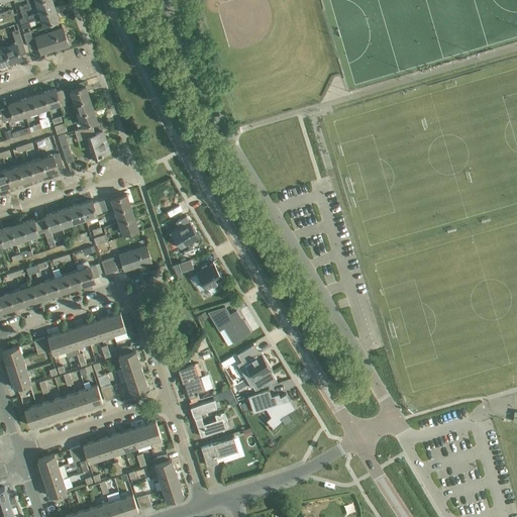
[(40,12),(55,8),(52,0),(38,0),(27,4),(29,8),(37,6),(40,12)]
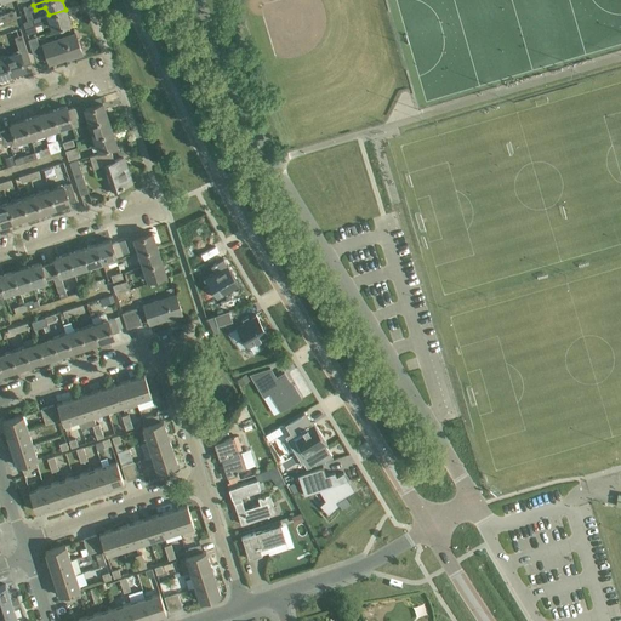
[(52,29),(58,27),(70,23),(66,10),(49,15),(33,21),(35,26),(50,21),(52,29)]
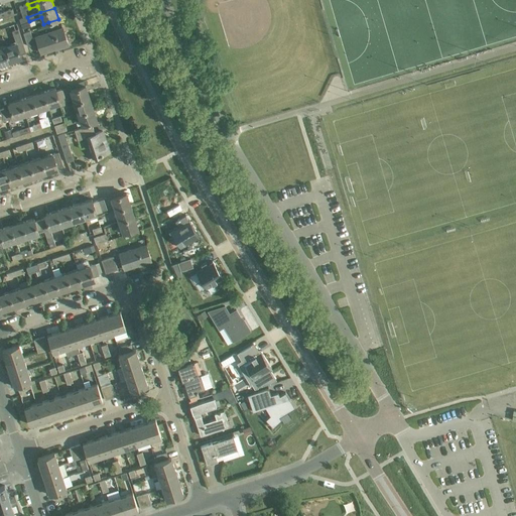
[(29,21),(27,17),(25,10),(21,11),(23,18),(20,19),(21,23),(29,21)]
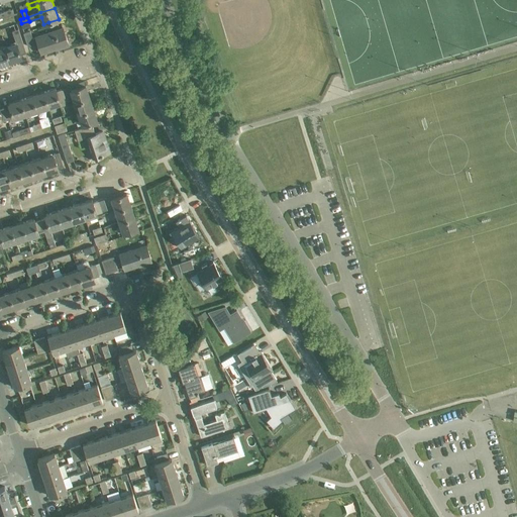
[(23,32),(28,46),(37,43),(40,53),(60,46),(60,47),(69,45),(63,28),(32,38),(30,30),(23,32)]
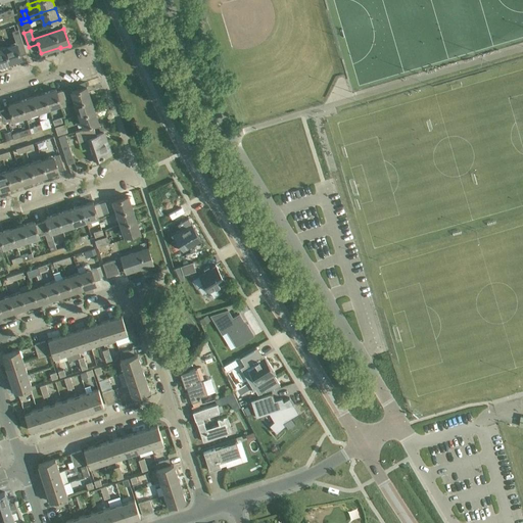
[(27,53),(22,43),(22,42),(16,44),(16,43),(5,47),(9,62),(21,58),(20,55),(27,53)]
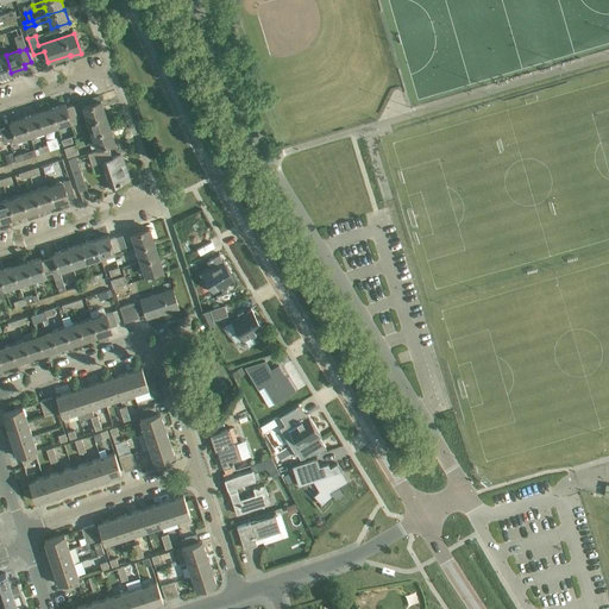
[(0,75),(11,73),(6,55),(0,56),(0,75)]
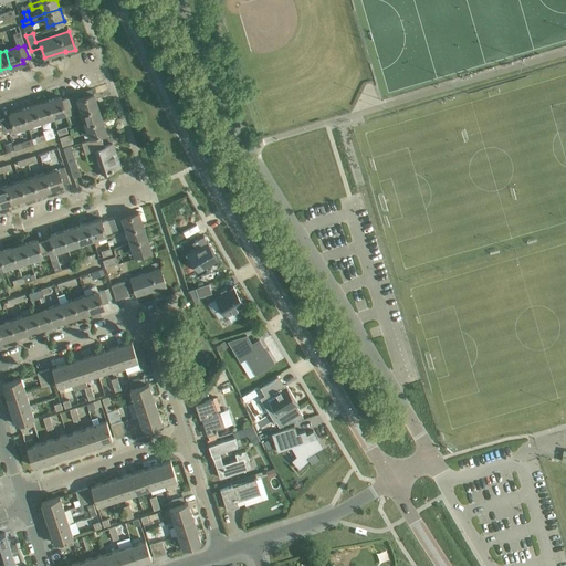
[(82,112),(97,106),(93,93),(77,98),(82,112)]
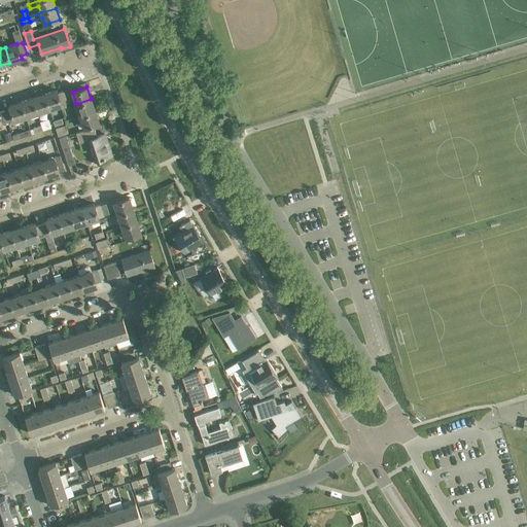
[(61,105),(58,93),(57,92),(56,90),(44,94),(49,108),(61,105)]
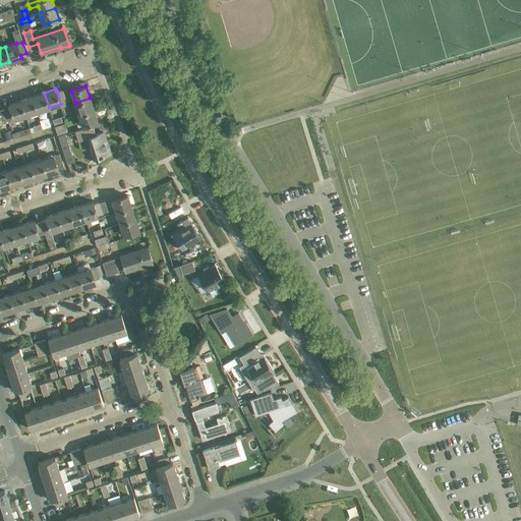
[(67,105),(66,100),(62,90),(57,92),(60,104),(61,107),(67,105)]
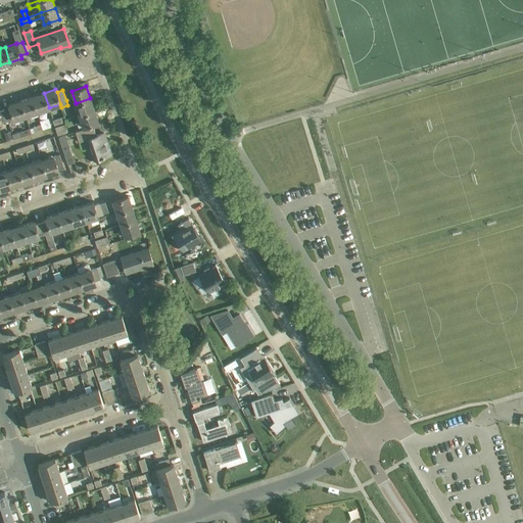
[(37,111),(49,107),(44,93),(32,97),(37,111)]
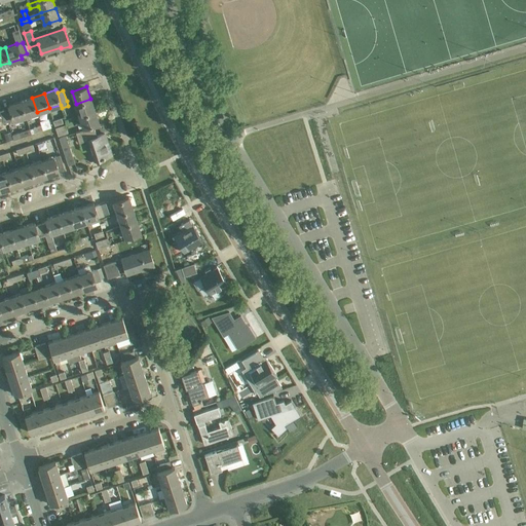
[(26,116),(37,112),(32,98),(21,101),(26,116)]
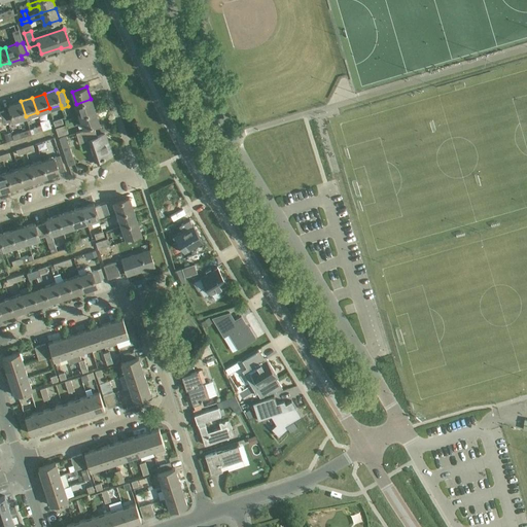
[(79,115),(95,111),(91,99),(76,104),(79,115)]
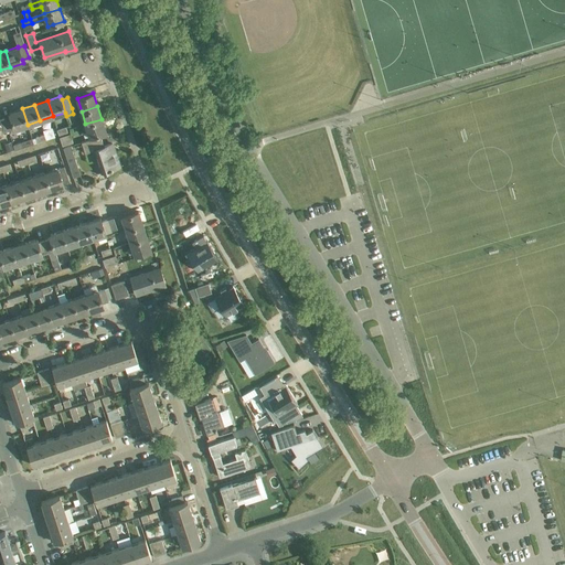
[(14,129),(28,125),(22,108),(9,113),(10,116),(4,118),(8,130),(10,137),(17,135),(14,129)]
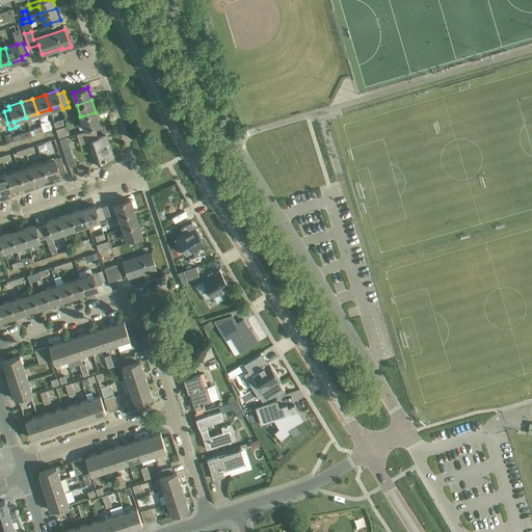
[(84,129),(100,124),(96,112),(80,116),(84,129)]
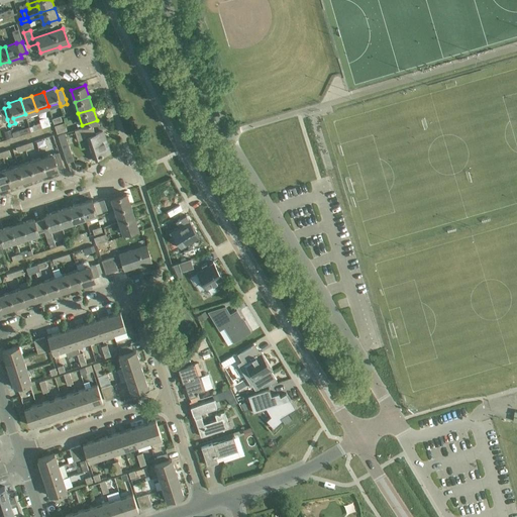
[(50,125),(50,124),(47,116),(39,119),(40,123),(42,127),(50,125)]
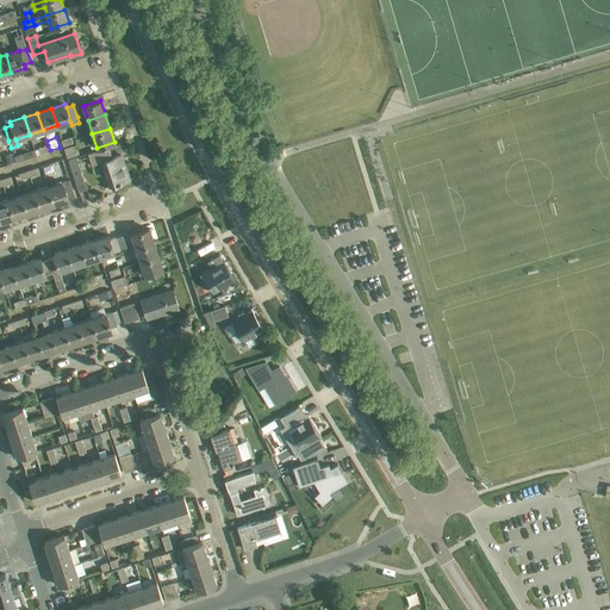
[(101,162),(106,175),(110,186),(129,180),(122,155),(112,159),(109,147),(88,153),(93,165),(101,162)]
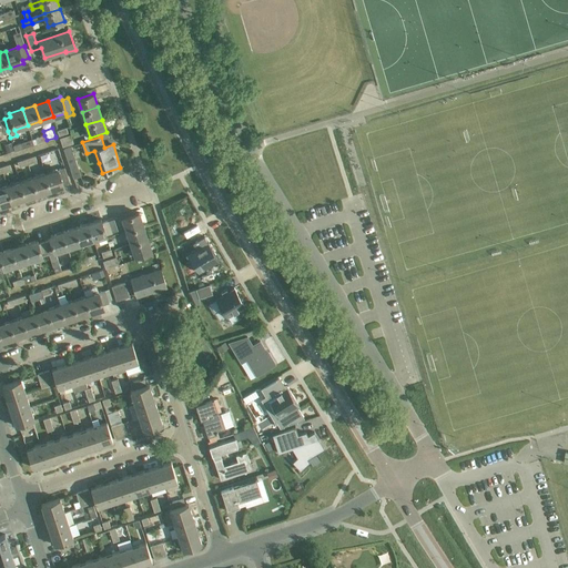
[(63,149),(73,178),(81,175),(71,146),(63,149)]
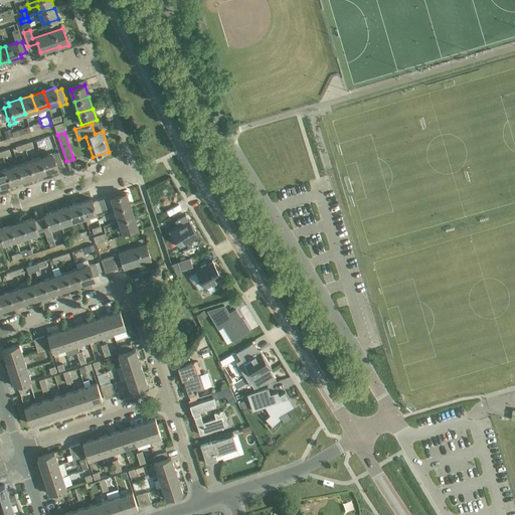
[(62,163),(59,153),(58,152),(52,154),(41,158),(45,172),(57,168),(56,165),(62,163)]
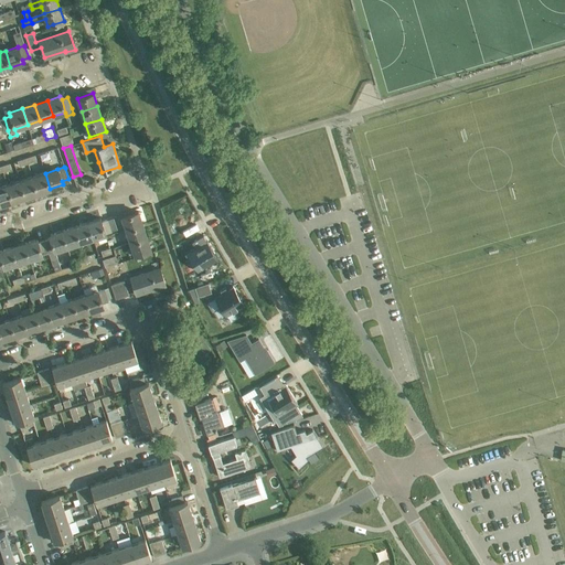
[(38,193),(50,189),(45,173),(32,177),(38,193)]
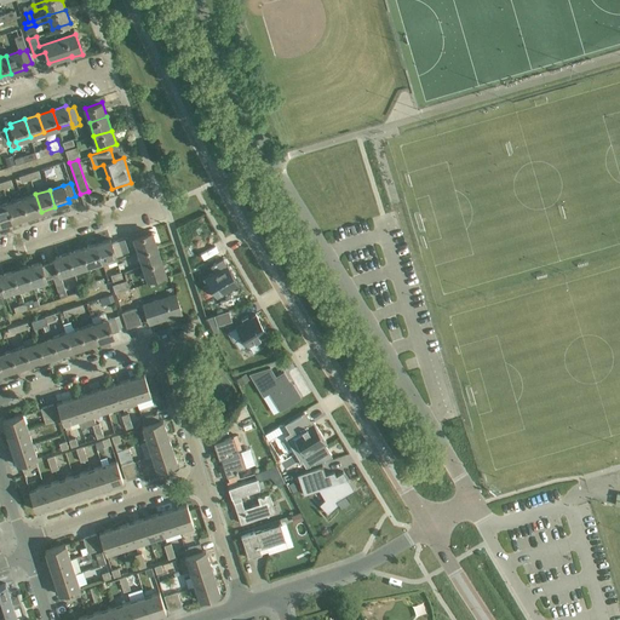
[(28,217),(41,212),(35,194),(22,199),(28,217)]
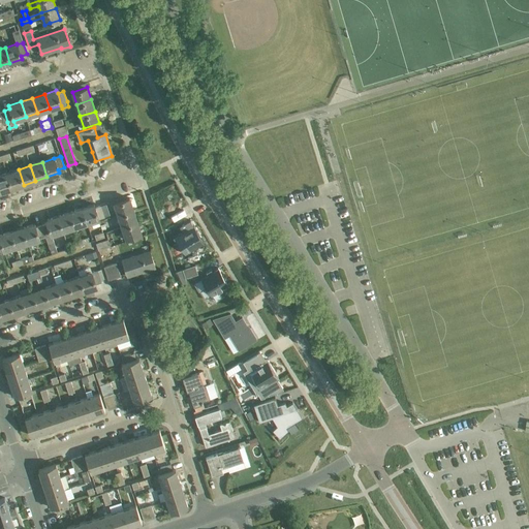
[(11,188),(24,185),(19,169),(6,174),(11,188)]
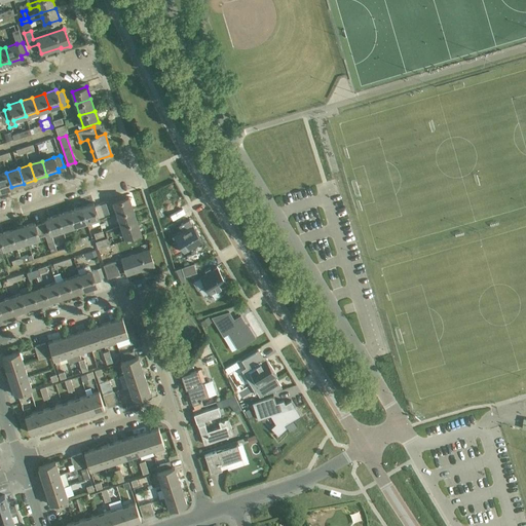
[(0,190),(11,187),(6,173),(0,174),(0,190)]
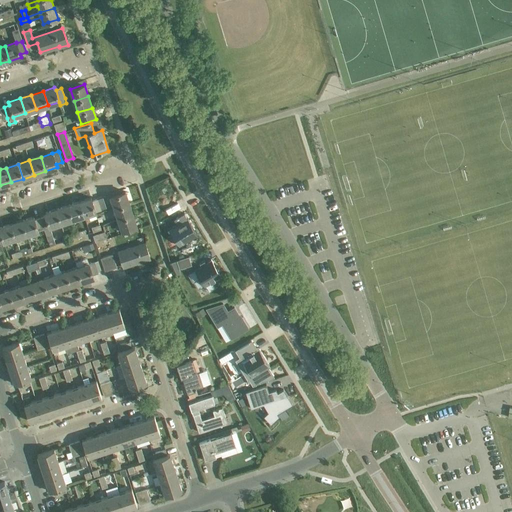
[(114,208),(129,203),(125,191),(111,196),(114,208)]
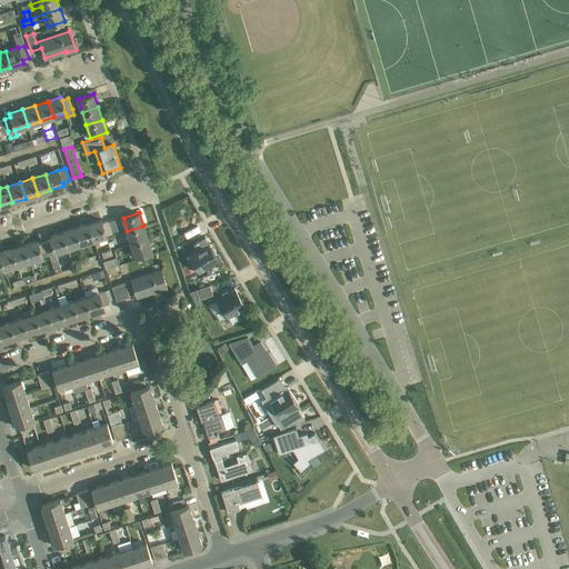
[(106,236),(102,223),(101,219),(88,223),(93,240),(106,236)]
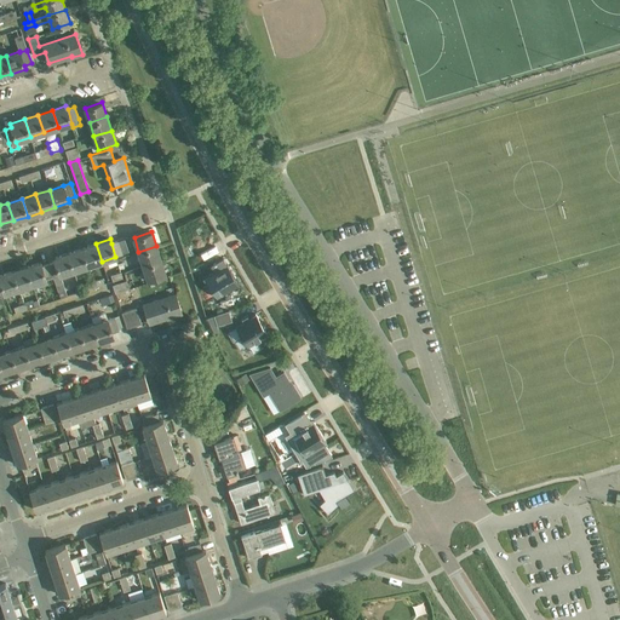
[(122,254),(122,252),(119,241),(112,244),(115,257),(122,254)]
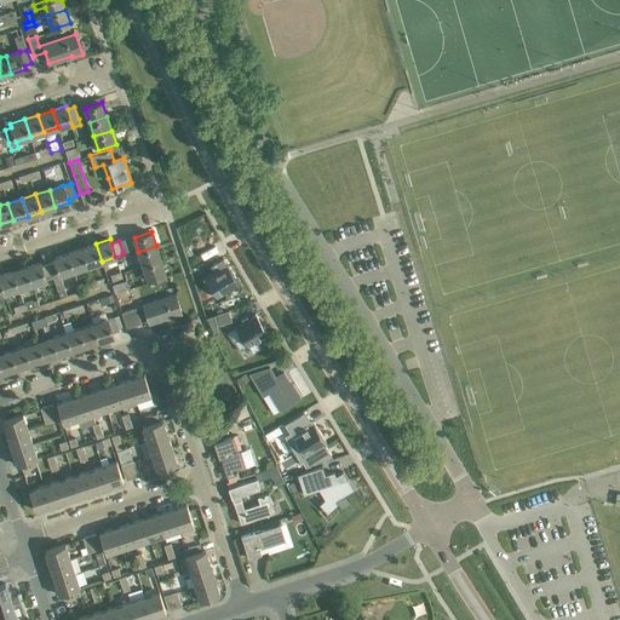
[(87,267),(102,262),(96,244),(81,248),(87,267)]
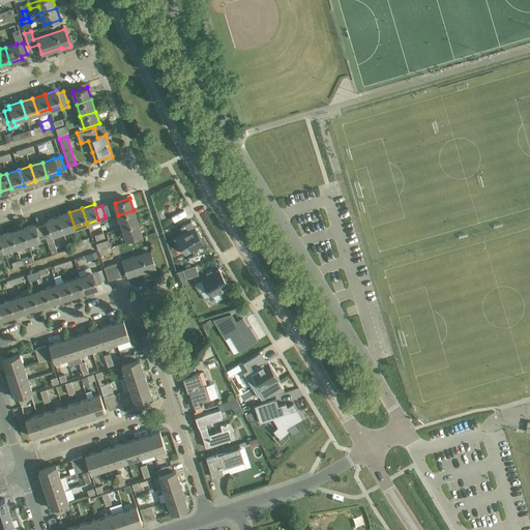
[(122,227),(138,223),(134,210),(118,215),(122,227)]
